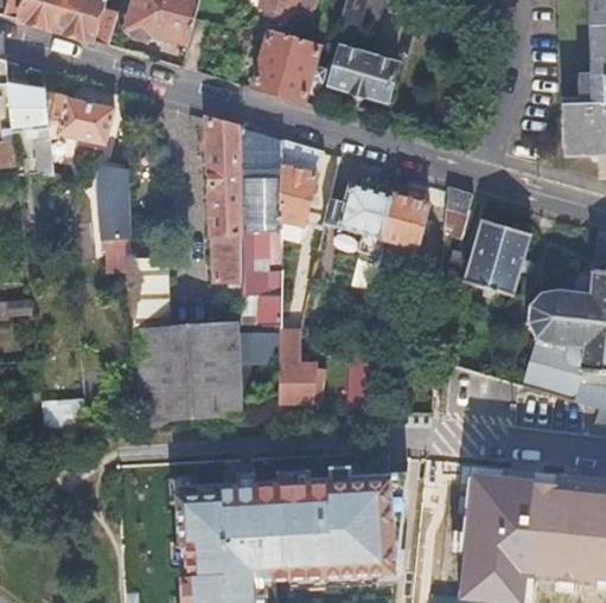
[(31,23),(53,29),(62,0),(7,0),(4,15),(31,23)]
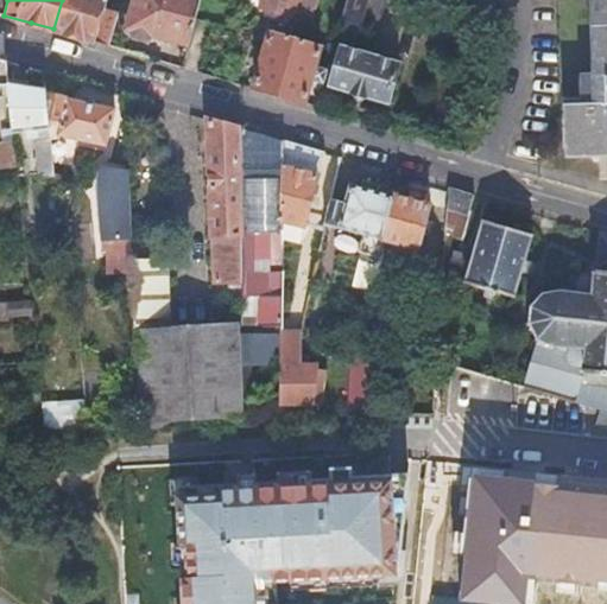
[(62,0),(54,29),(88,39),(109,45),(118,12),(101,7),(102,0),(62,0)]
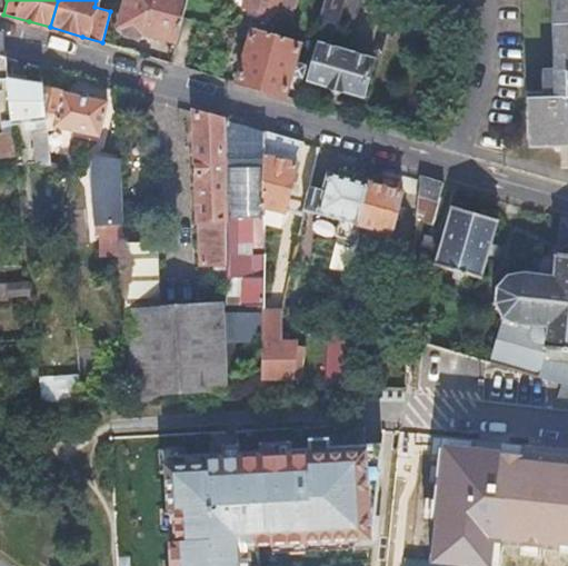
[(123,0),(118,25),(177,42),(188,0),(123,0)]
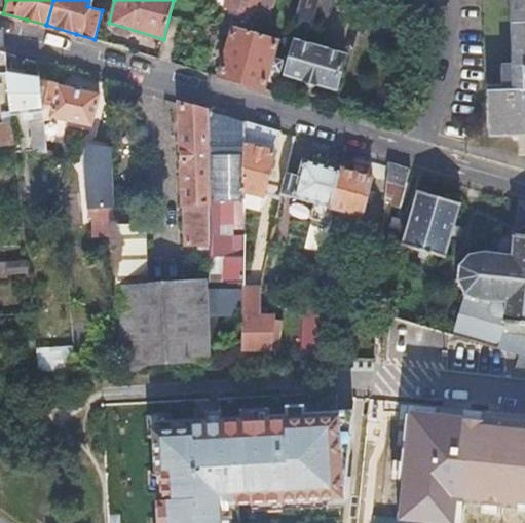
[(223,0),(222,7),(253,14),(254,10),(269,14),(271,0),(223,0)]
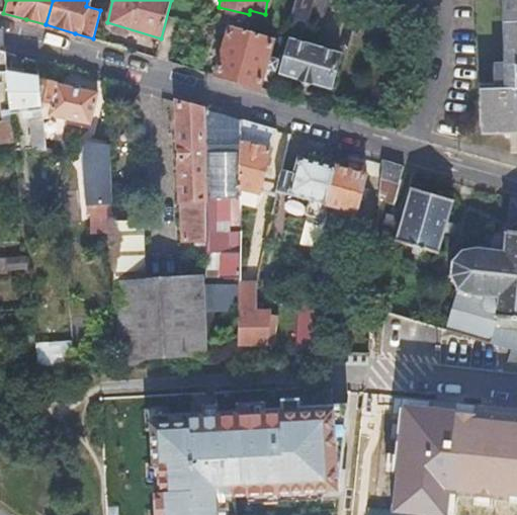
[(294,0),(289,21),(303,24),(309,0),(294,0)]
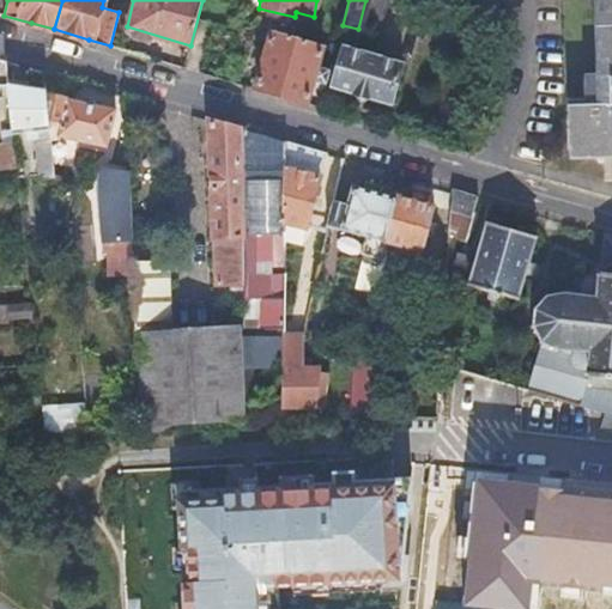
[(594,0),(597,72),(581,72),(581,95),(564,96),(565,140),(598,140),(598,150),(611,150),(611,0),(594,0)]
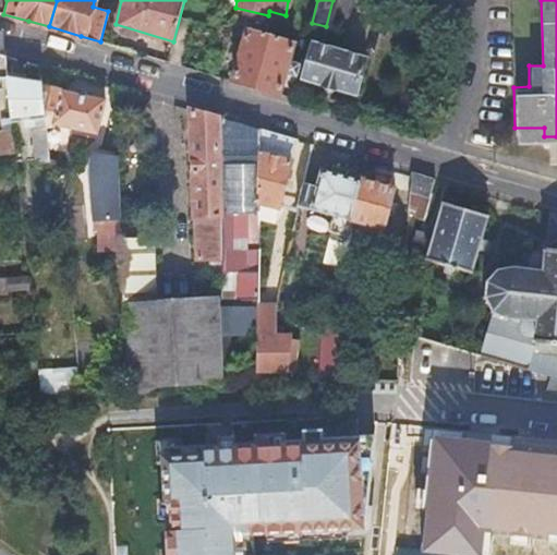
[(249,27),(233,80),(291,96),(301,62),(289,60),(295,41),(249,27)]
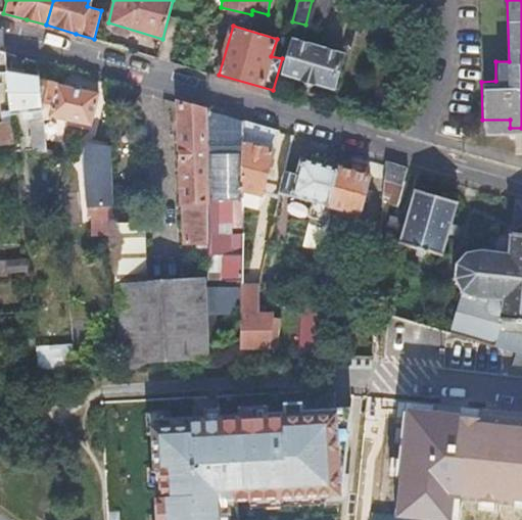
[(292,37),(283,73),(331,86),(341,50),(292,37)]
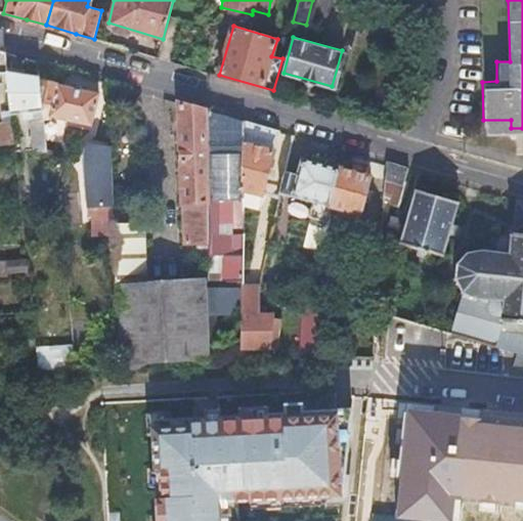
[(32,146),(44,149),(41,119),(38,80),(38,77),(7,71),(11,110),(30,115),(32,146)]
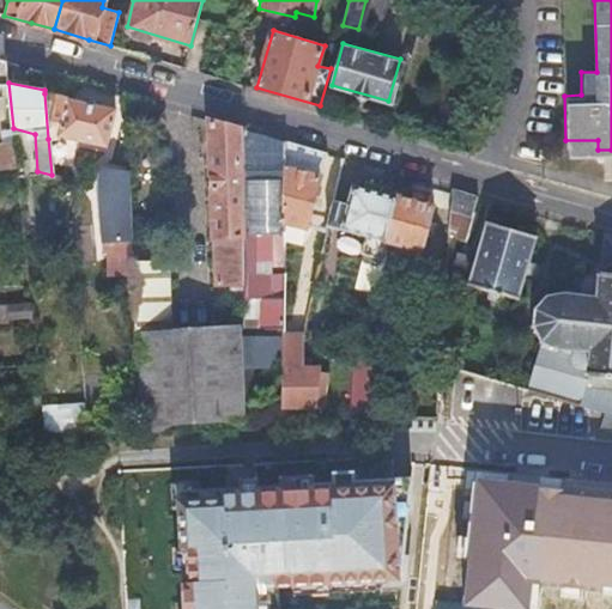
[(115,110),(44,93),(48,139),(58,139),(58,134),(105,146),(115,110)]
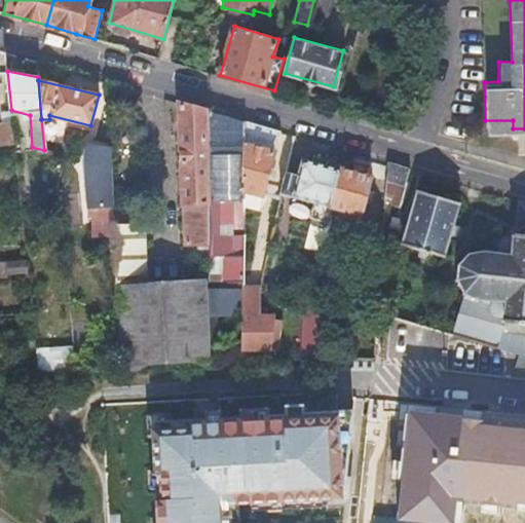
[(178,244),(210,244),(209,111),(178,102),(178,244)]
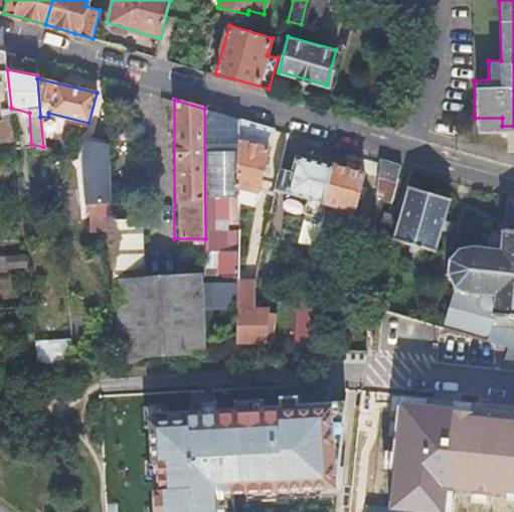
[(223,114),(204,109),(205,238),(205,250),(220,249),(220,280),(238,280),(239,249),(239,186),(239,118),(223,114)]
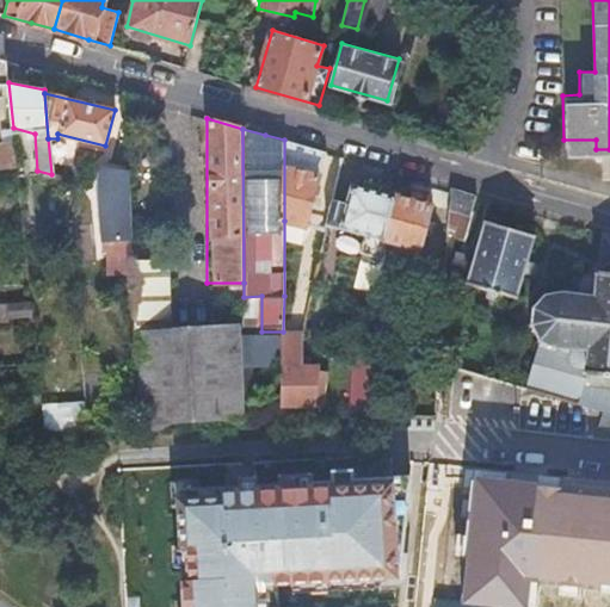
[(316,148),(284,140),(284,221),(308,227),(326,152),(316,148)]
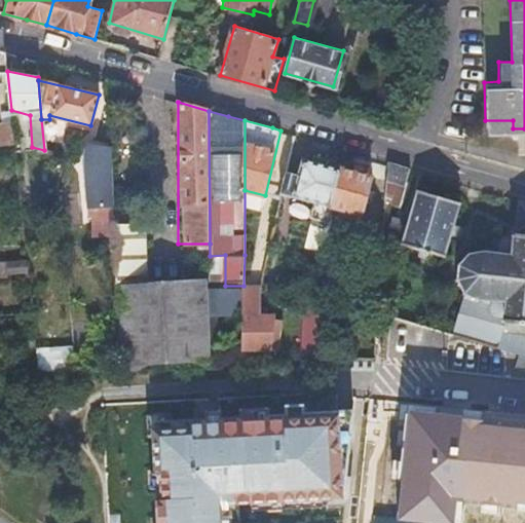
[(112,207),(108,147),(85,143),(81,157),(85,208),(112,207)]
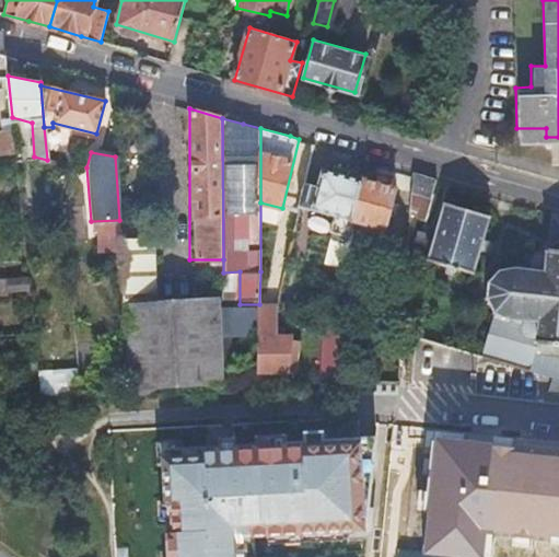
[(353,221),(363,180),(322,170),(317,188),(304,185),(301,207),(334,216),(329,233),(351,239),(353,221)]
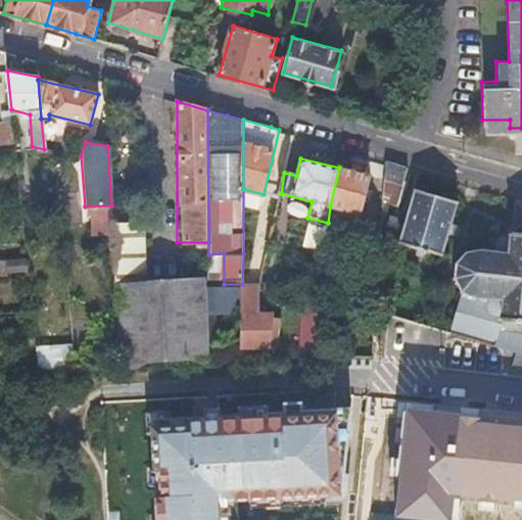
[(384,160),(383,180),(399,185),(406,167),(384,160)]
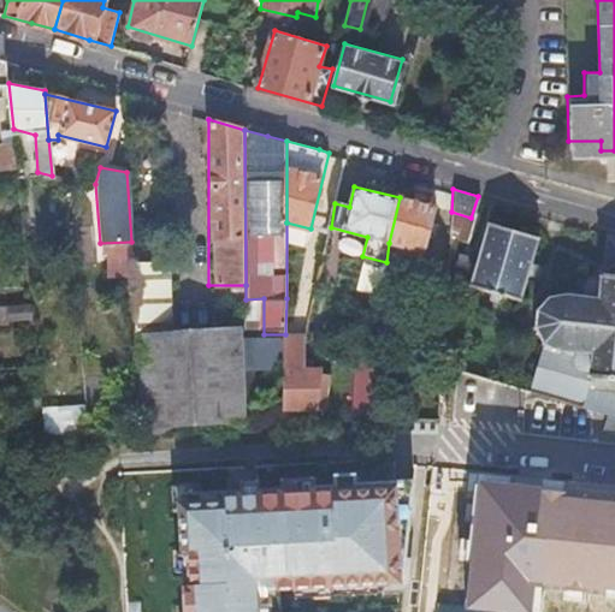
[(435,205),(400,197),(389,243),(423,251),(435,205)]
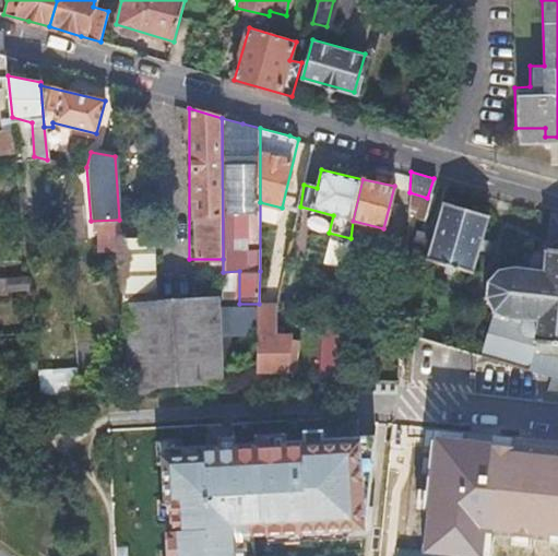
[(427,198),(410,192),(408,210),(422,214),(427,198)]
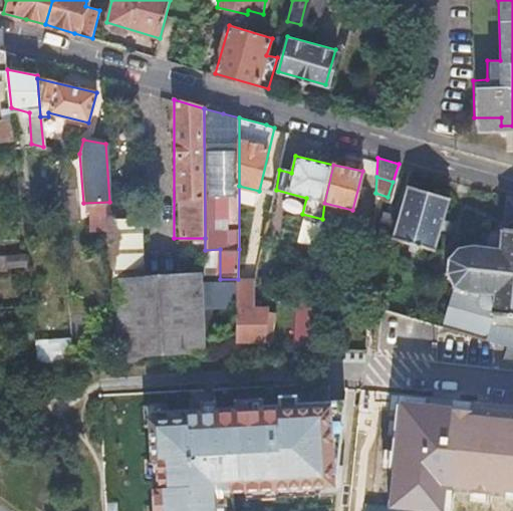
[(440,222),(449,195),(409,182),(391,234),(432,247),(440,222)]
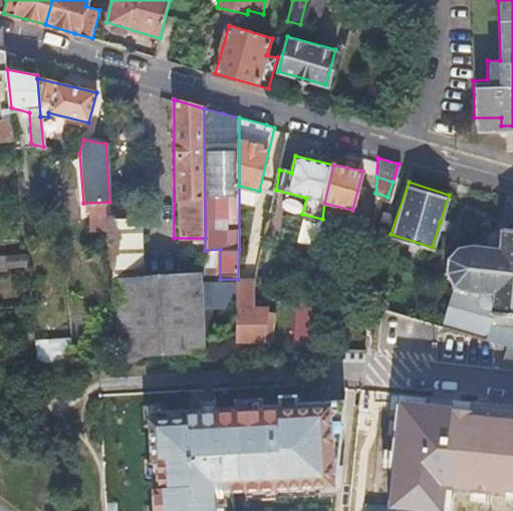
[(512,196),(507,194),(501,221),(502,222),(502,224),(501,225),(500,225),(499,233),(496,232),(490,233),(485,240),(484,245),(478,244),(467,244),(456,249),(451,252),(447,259),(445,264),(445,273),(447,278),(450,288),(432,321),(512,342),(512,196)]
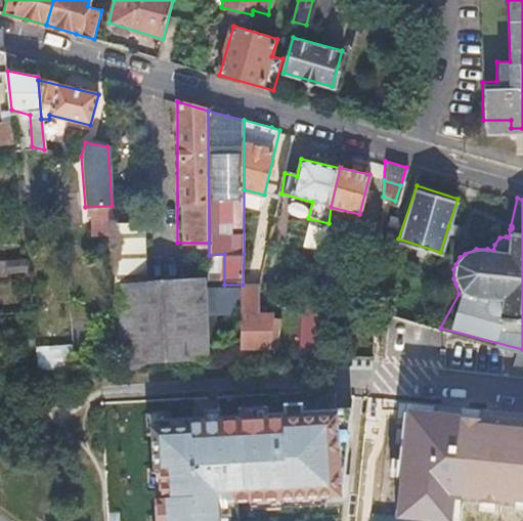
[(363,251),(379,252),(381,221),(365,220),(363,251)]
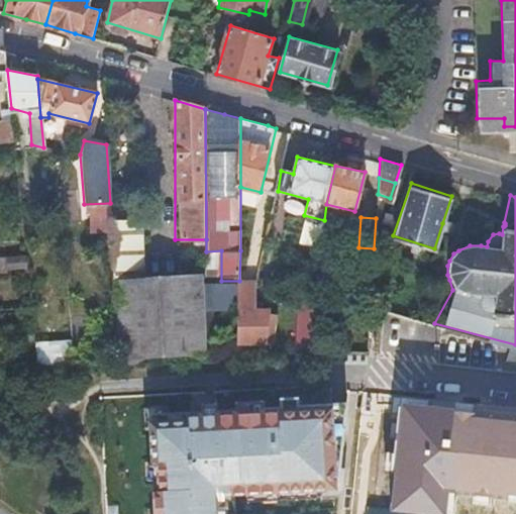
[(316,242),(317,219),(300,218),(299,241),(316,242)]
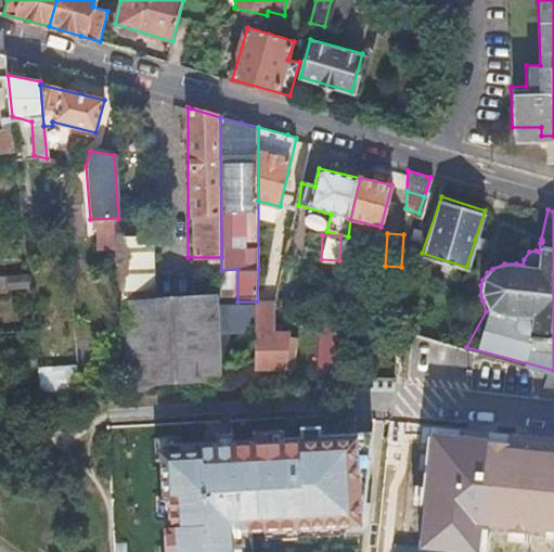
[(126,302),(156,299),(153,235),(119,236),(123,302),(126,302)]
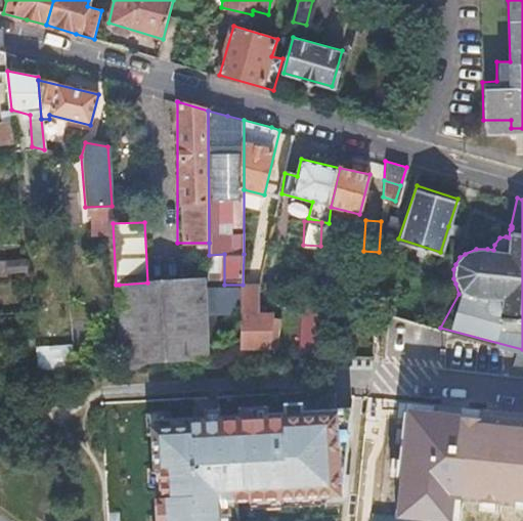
[(224,254),(209,255),(209,286),(224,285),(224,254)]
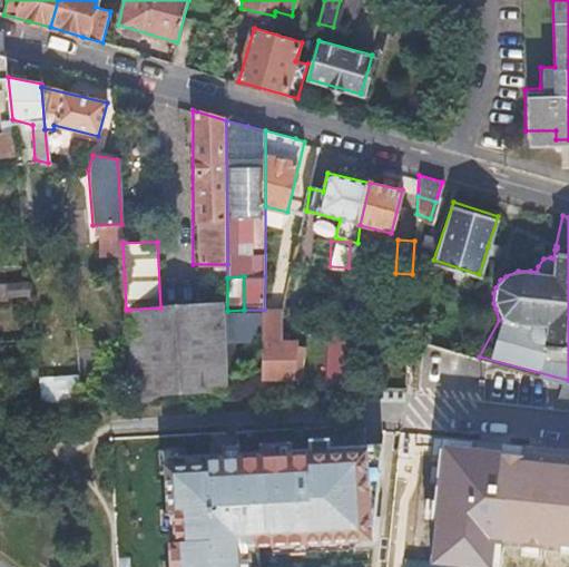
[(0,299),(31,296),(29,280),(0,281),(0,299)]
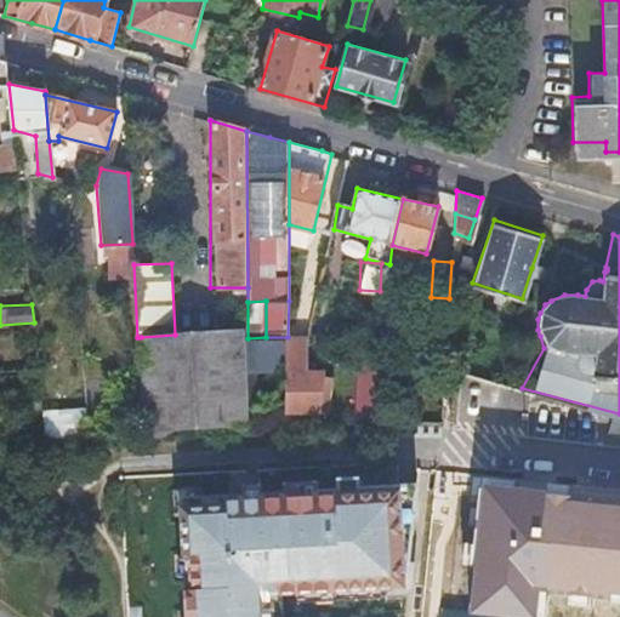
[(243,331),(175,335),(141,337),(146,429),(244,426),(243,331)]
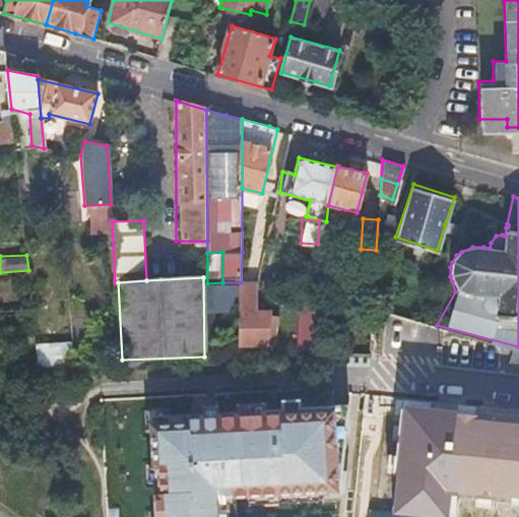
[(241,282),(241,312),(261,312),(261,281),(241,282)]
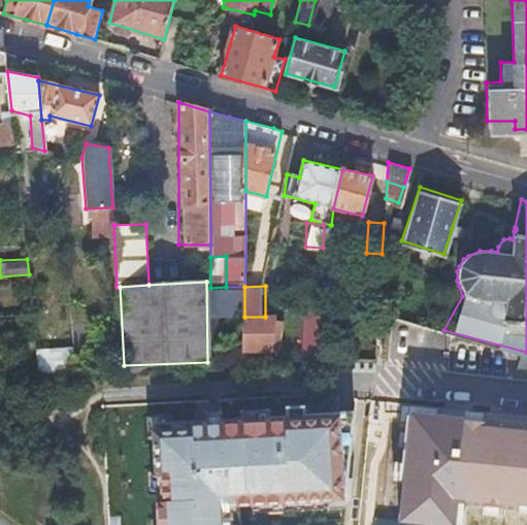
[(265,317),(244,317),(243,349),(273,349),(278,317),(265,317)]
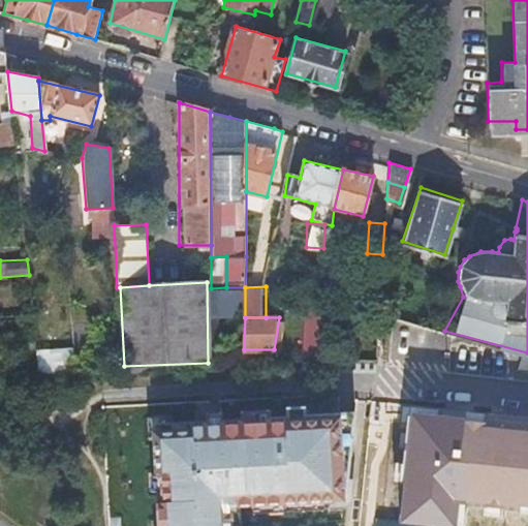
[(392,348),(438,352),(440,327),(394,322),(392,348)]
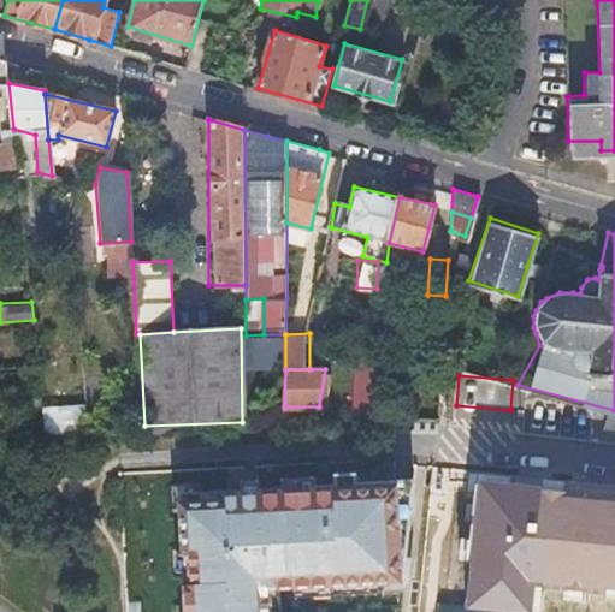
[(42,402),(46,432),(83,429),(80,403),(69,404),(67,399),(42,402)]
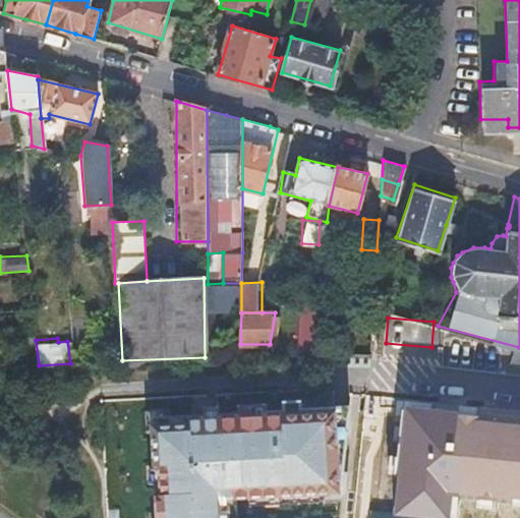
[(335,404),(142,416),(149,517),(230,517),(232,502),(343,498),(347,404),(335,404)]
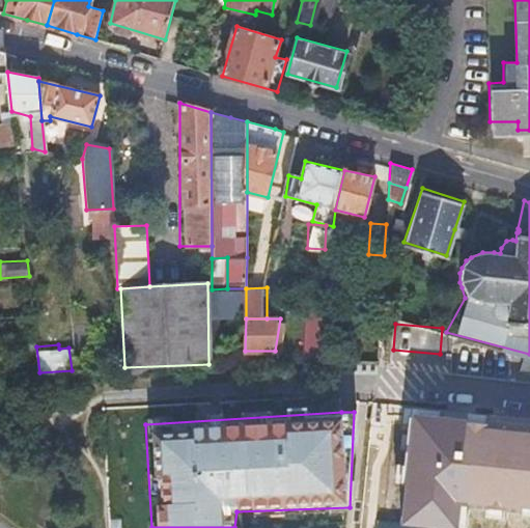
[(529,434),(413,420),(401,521),(457,527),(461,502),(529,509),(529,434)]
